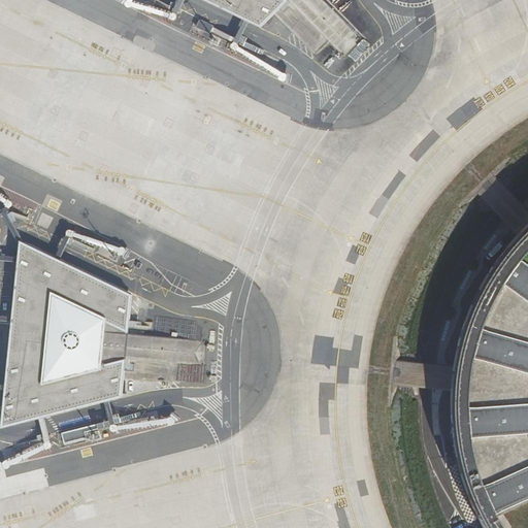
[(197,0),(244,23),(258,29),(262,24),(270,15),(272,14),(306,50),(310,51),(324,39),(337,53),(343,52),(349,55),(352,52),(356,47),(360,44),(355,38),(354,32),(321,0),(197,0)]
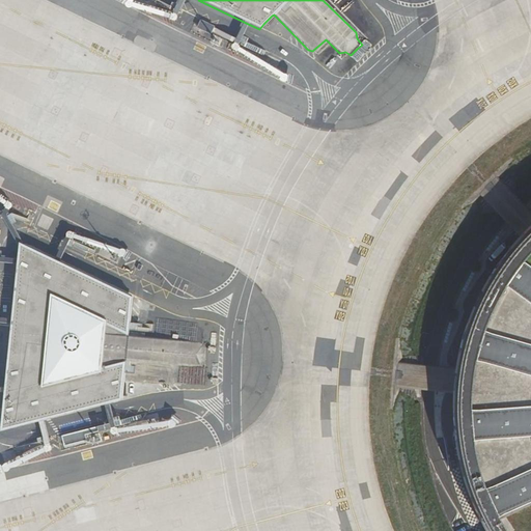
[(480,198),(511,229),(530,211),(499,179),(493,179),(480,191),(480,198)]
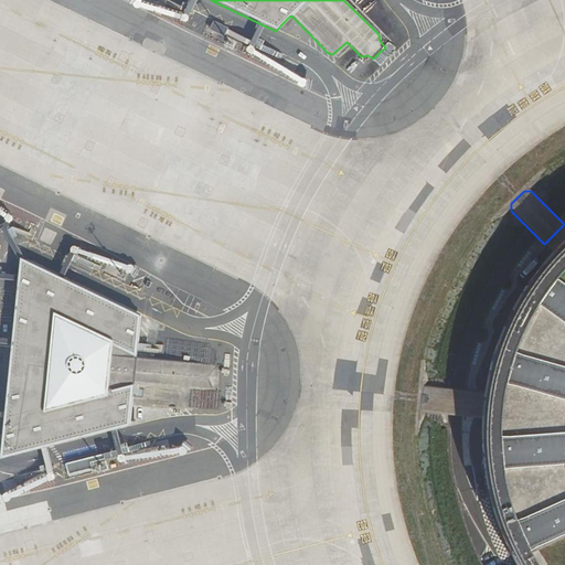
[(564,564),(564,245),(564,247),(561,251),(542,273),(525,297),(511,323),(501,350),(493,379),(490,401),(489,406),(489,413),(488,417),(489,464),(496,498),(505,523),(519,554),(524,564),(564,564)]
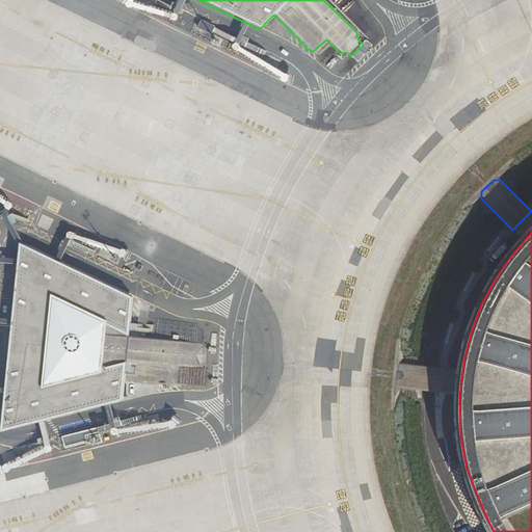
[(127,329),(131,296),(58,263),(17,243),(15,263),(8,323),(1,392),(0,402),(0,433),(44,423),(110,405),(121,402),(122,384),(173,388),(176,384),(178,366),(196,368),(201,366),(201,364),(202,361),(202,354),(202,349),(202,347),(196,344),(127,338),(127,329)]
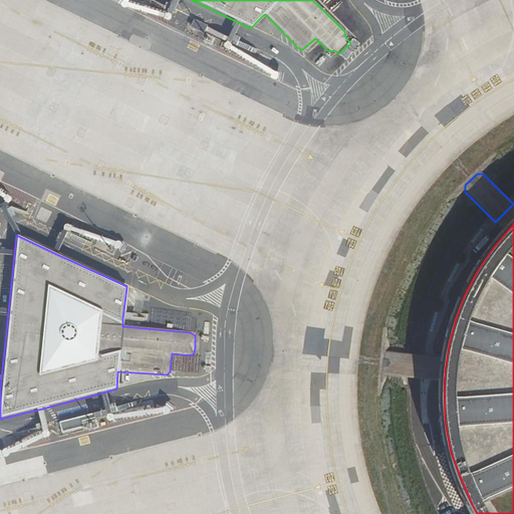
[(429,381),(431,355),(387,350),(382,354),(380,373),(383,376),(429,381)]
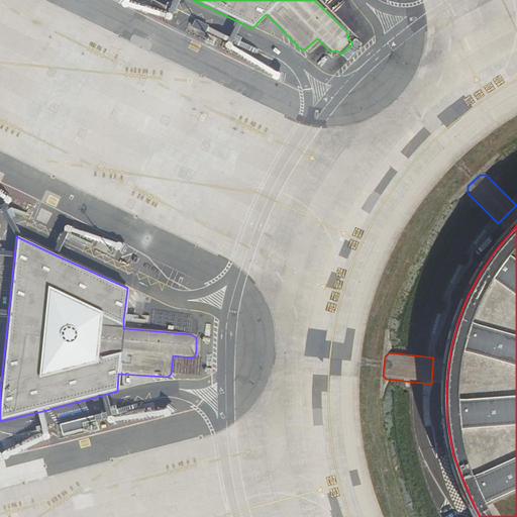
[(61,423),(64,435),(86,429),(84,423),(97,419),(103,418),(114,415),(113,410),(102,413),(96,415),(61,423)]
